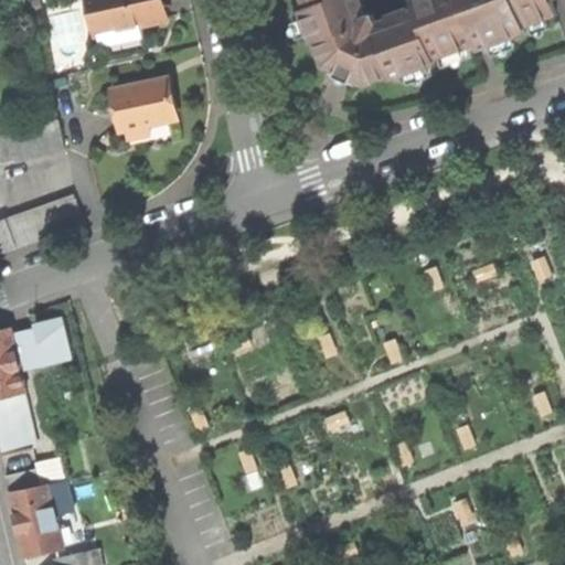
[(89,0),(97,35),(98,35),(140,27),(161,22),(156,0),(89,0)]
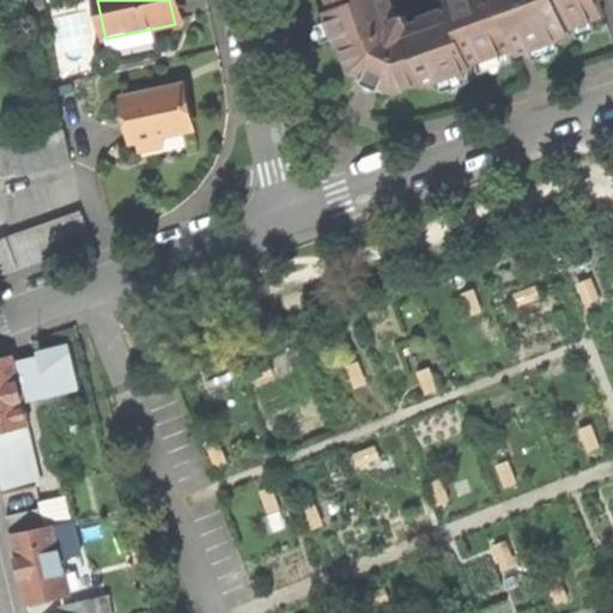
[(472,68),(471,64),(450,10),(410,25),(406,14),(395,19),(388,0),(328,0),(333,10),(326,12),(339,47),(343,46),(352,72),(374,82),(384,86),(396,92),(423,83),(424,86),(472,68)]
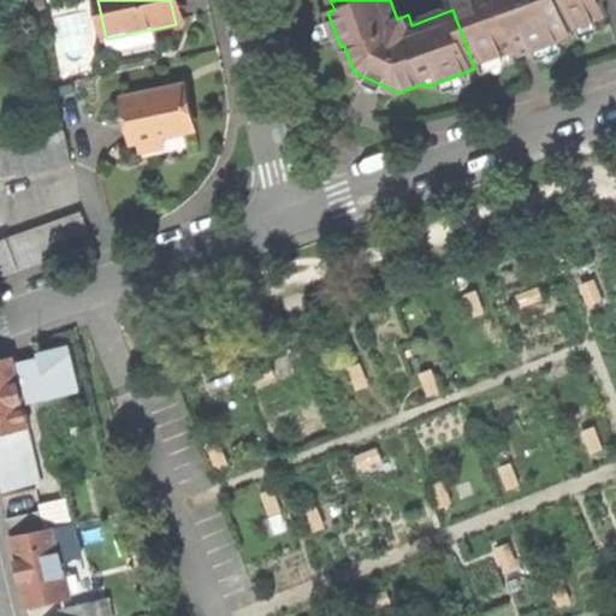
[(473,64),(520,47),(502,0),(449,0),(452,10),(473,64)]
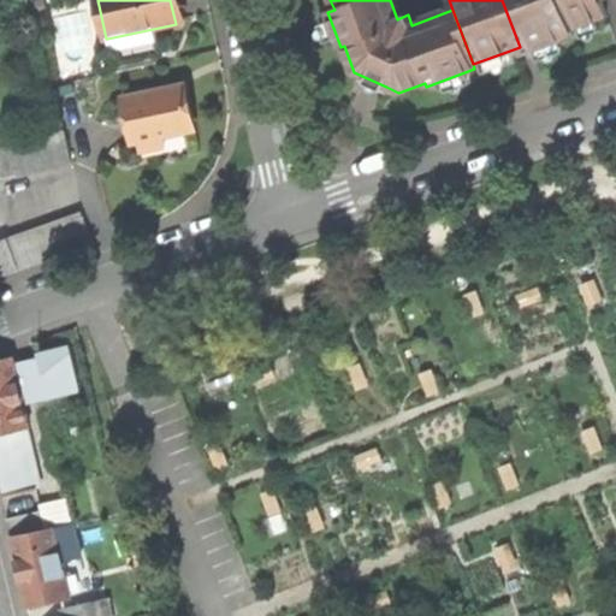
[(574,35),(572,29),(560,0),(502,0),(520,47),(522,54),(528,52),(561,40),(574,35)]
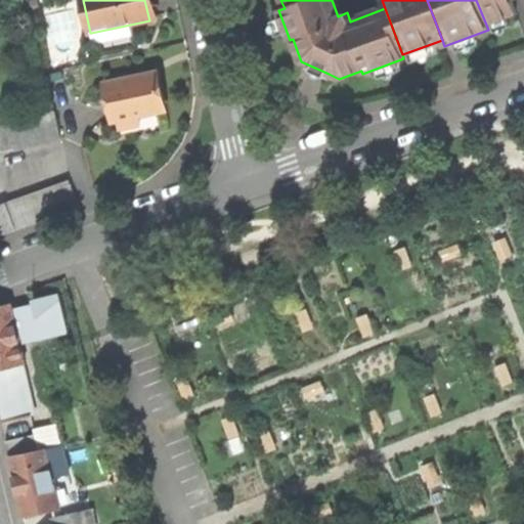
[(476,0),(486,25),(516,13),(511,0),(476,0)]
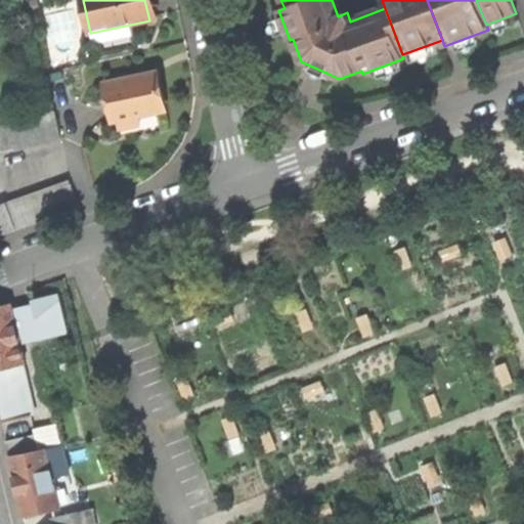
[(132,33),(130,25),(91,33),(93,41),(132,33)]
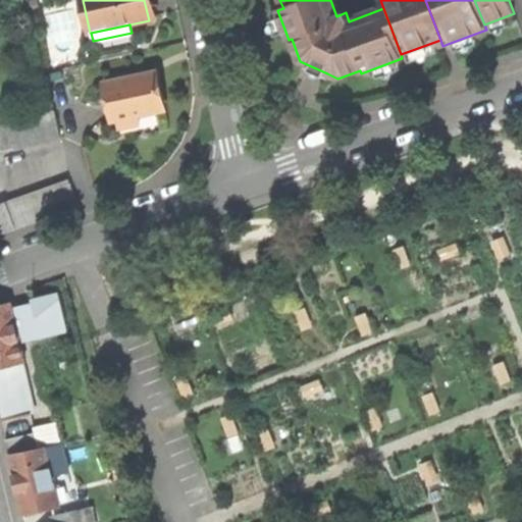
[(156,72),(105,83),(113,121),(164,110),(160,91),(156,72)]
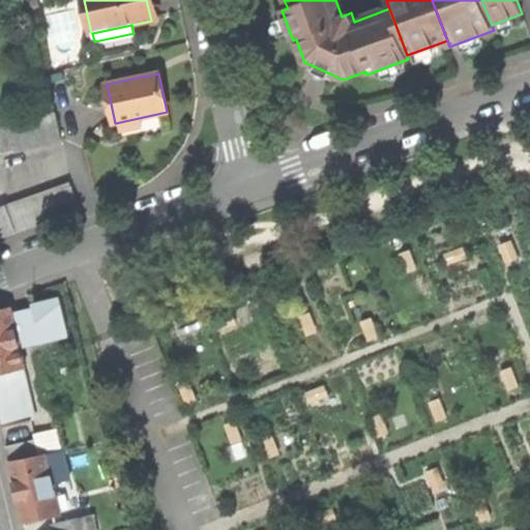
[(54,111),(0,123),(0,151),(3,154),(61,141),(54,111)]
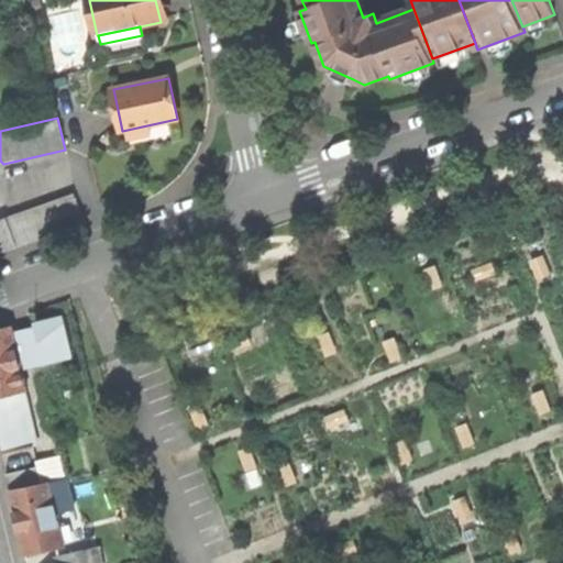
[(75,194),(0,220),(0,253),(85,223),(75,194)]
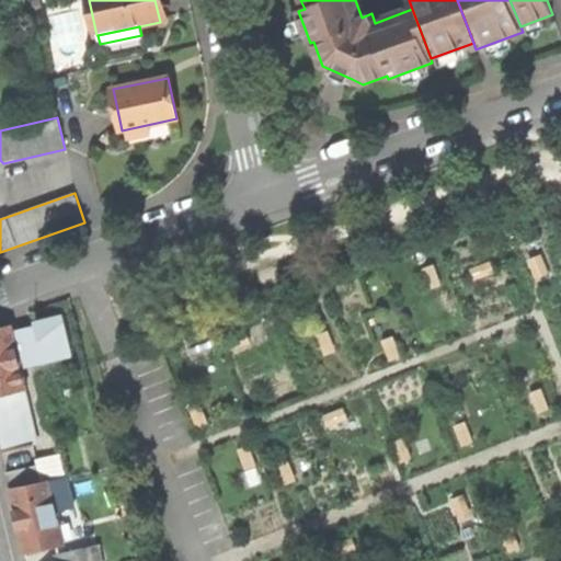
[(540,254),(529,259),(537,278),(549,274),(540,254)]
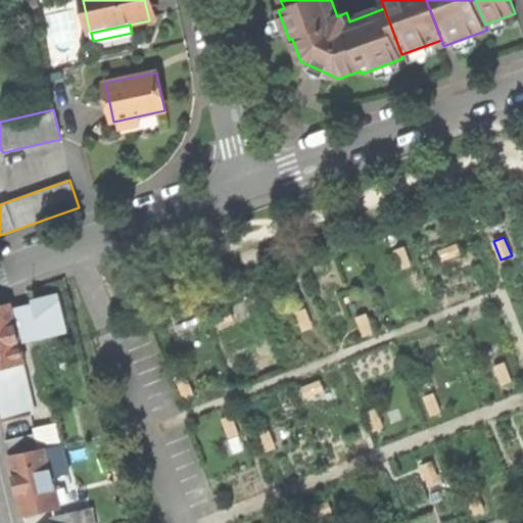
[(458,243),(438,250),(443,262),(463,254),(458,243)]
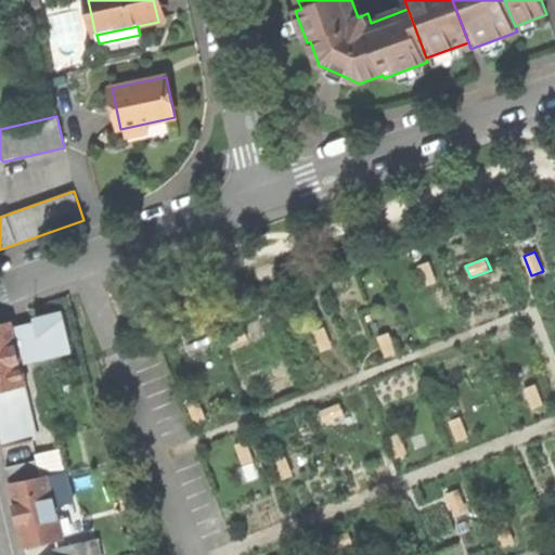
[(429,261),(418,266),(426,285),(437,281),(429,261)]
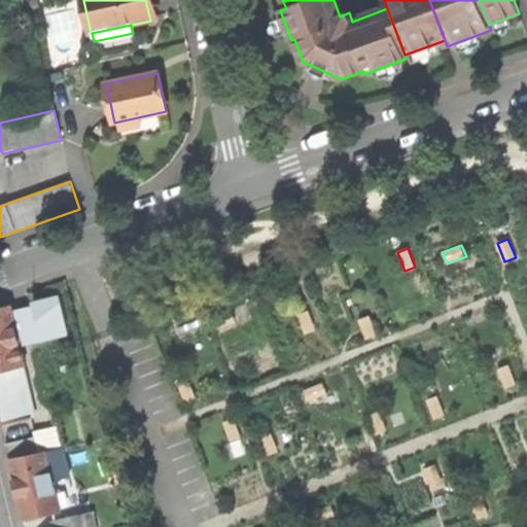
[(0,371),(19,367),(25,366),(10,307),(0,309),(0,371)]
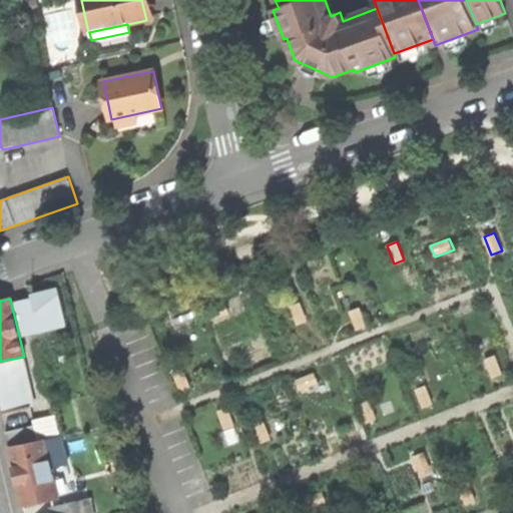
[(301,301),(290,306),(298,324),(308,320),(301,301)]
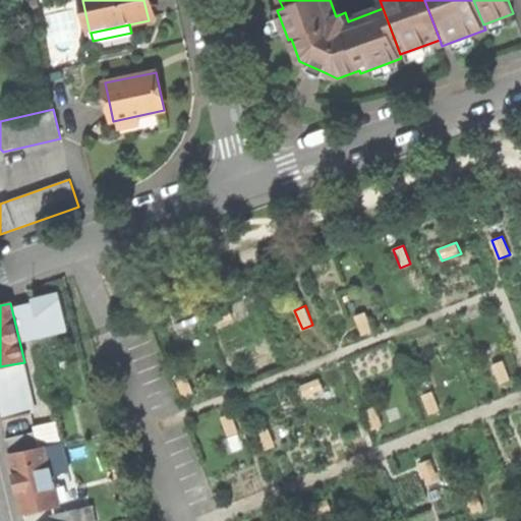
[(365,311),(355,315),(362,335),(372,331),(365,311)]
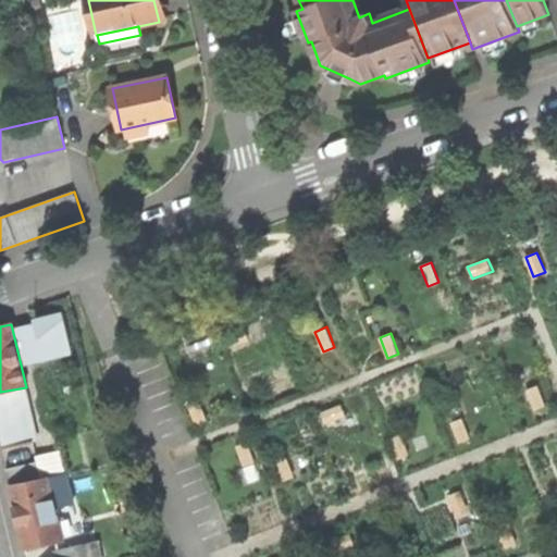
[(537,385),(527,390),(534,409),(546,405),(537,385)]
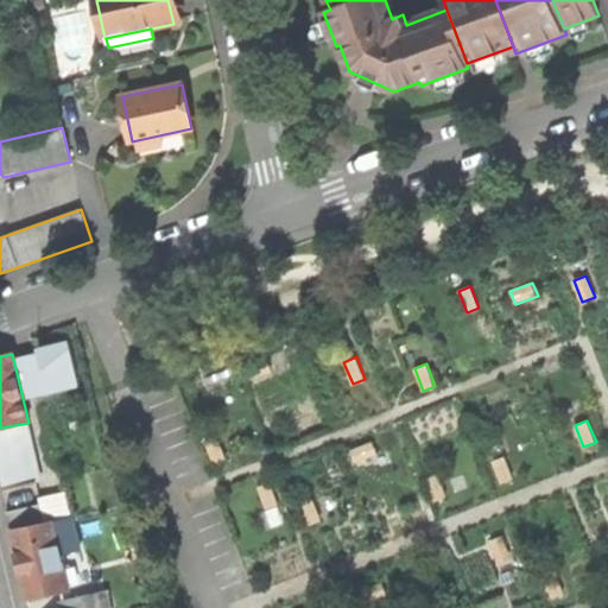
[(0,486),(1,491),(37,482),(21,424),(0,428),(0,486)]
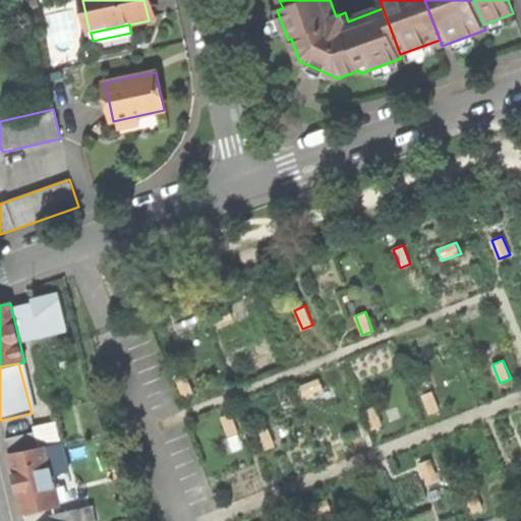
[(187,374),(176,379),(184,397),(194,393),(187,374)]
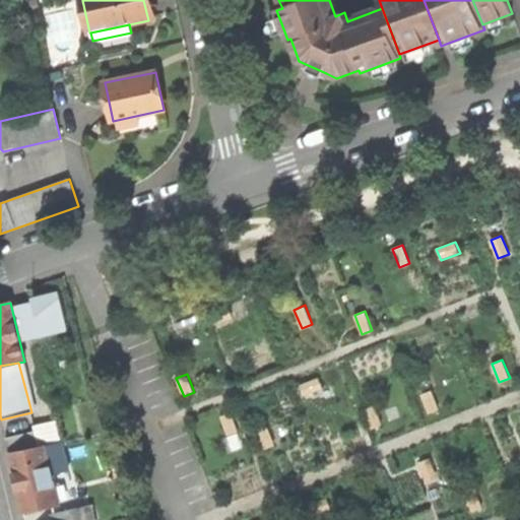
[(319,377),(300,384),(304,395),(323,388),(319,377)]
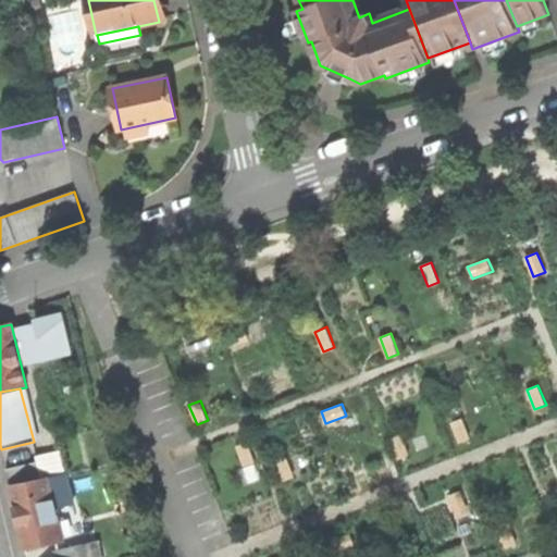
[(461,418),(450,422),(458,443),(469,437),(461,418)]
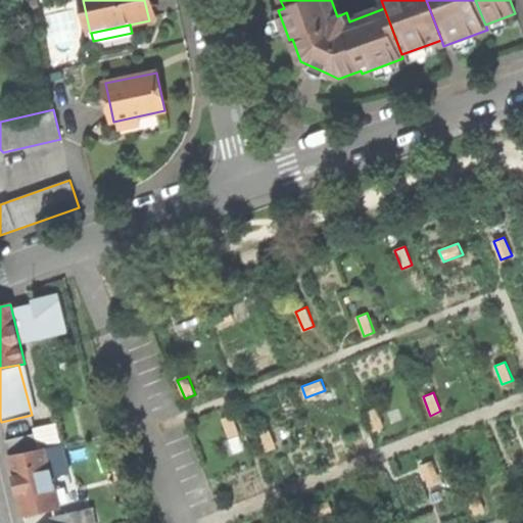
[(232,414),(222,419),(229,437),(239,433),(232,414)]
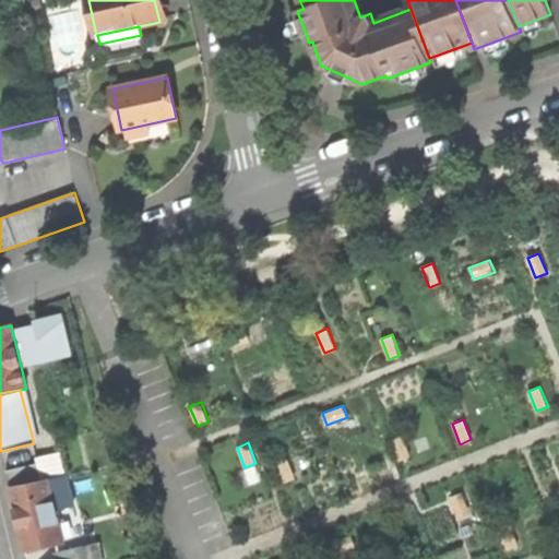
[(1,451),(10,486),(43,479),(34,443),(1,451)]
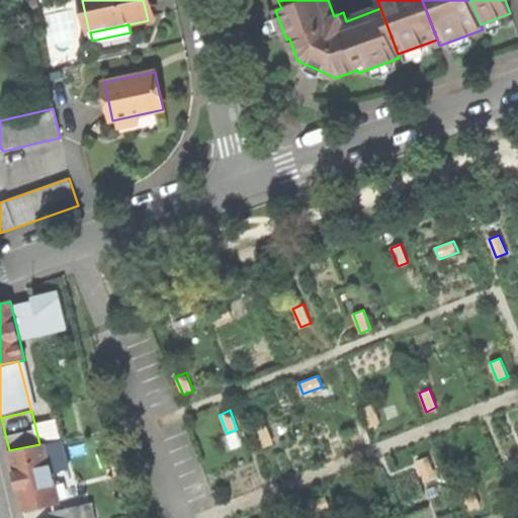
[(266,424),(256,428),(263,446),(274,442),(266,424)]
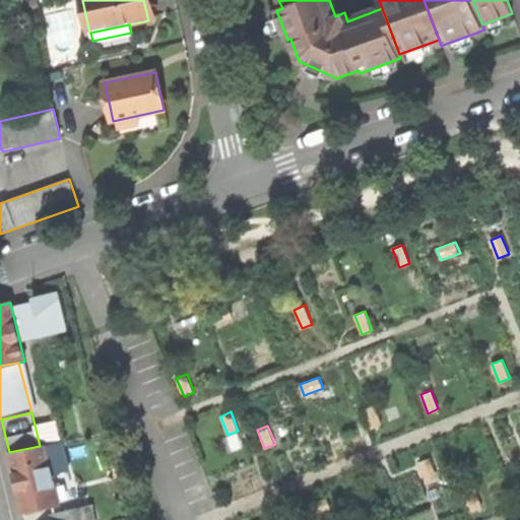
[(63,442),(44,445),(51,473),(68,469),(63,442)]
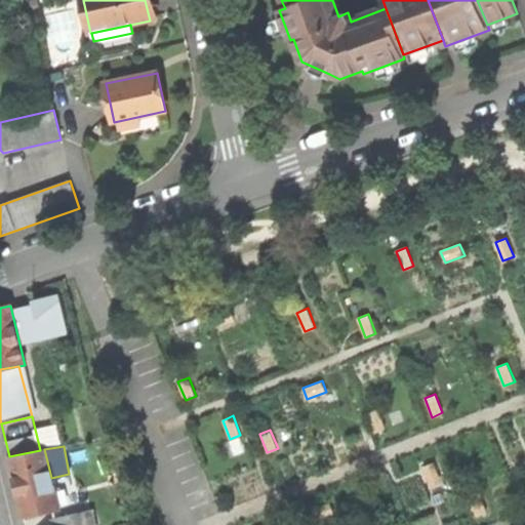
[(23,517),(58,508),(51,478),(44,449),(40,450),(9,456),(16,488),(23,517)]
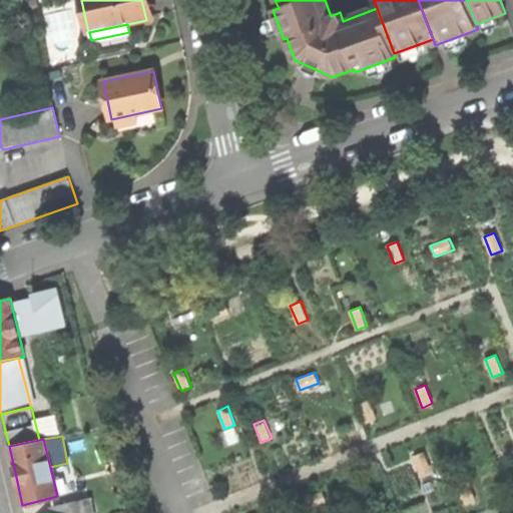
[(425,451),(414,455),(422,474),(432,469),(425,451)]
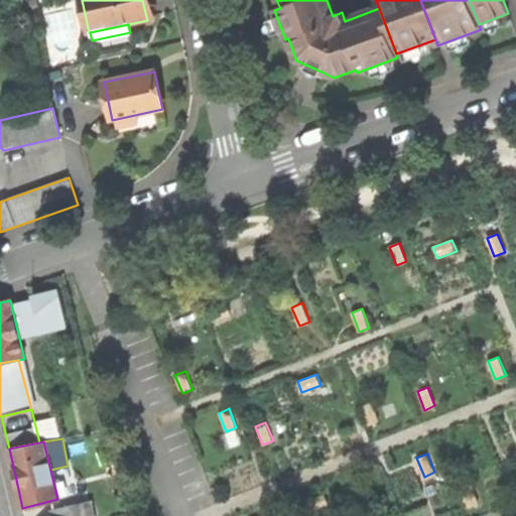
[(472,486),(461,490),(469,508),(479,504),(472,486)]
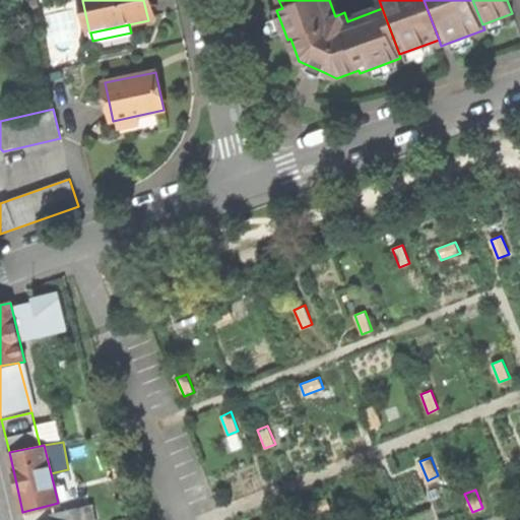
[(53,515),(53,519),(92,519),(89,507),(53,515)]
